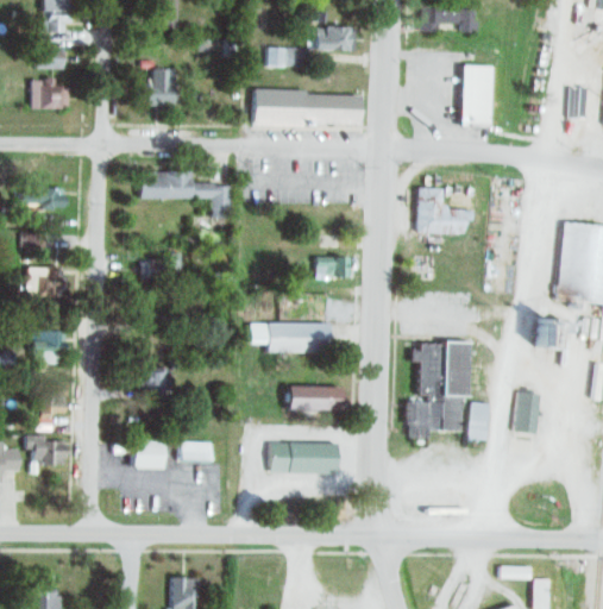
[(44,0),(45,33),(67,33),(67,23),(73,23),(71,0),(44,0)]
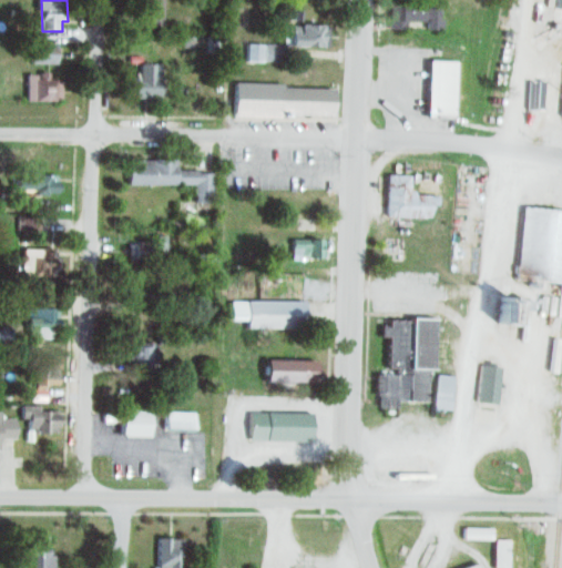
[(166,28),(166,0),(144,0),(144,28),(166,28)]
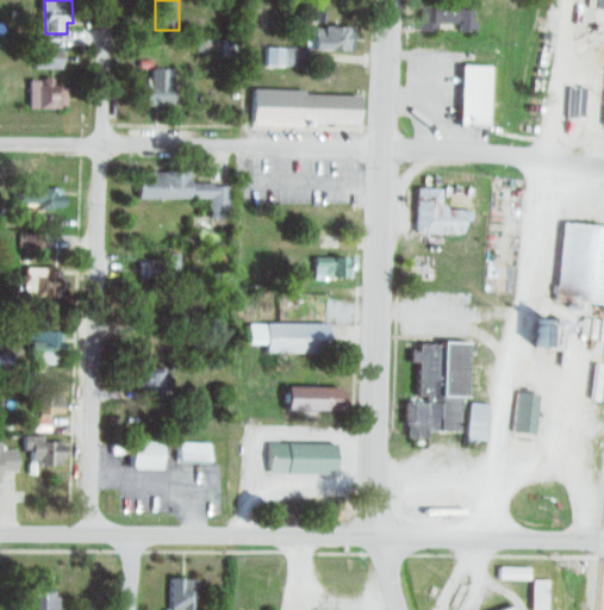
[(423,32),(441,32),(441,24),(464,24),(464,32),(478,32),(479,12),(460,12),(460,6),(423,6),(423,32)]
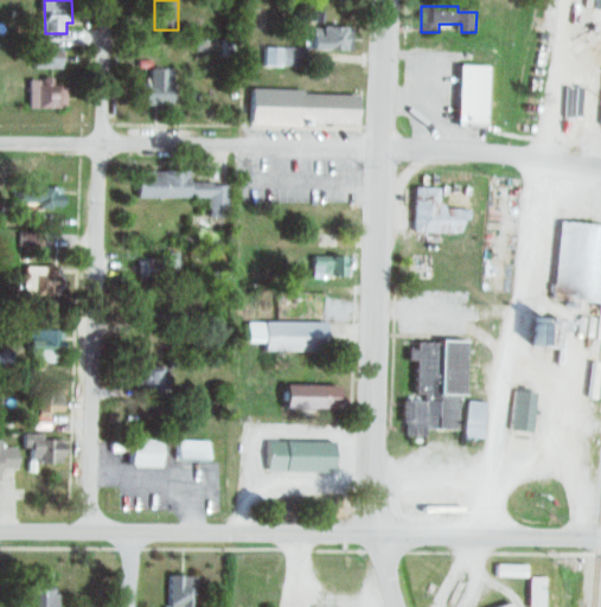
[(307,50),(353,51),(355,27),(307,26),(307,50)]
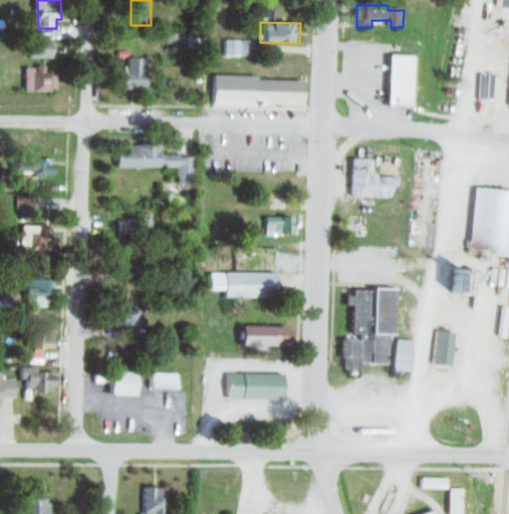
[(241,40),(226,40),(226,56),(241,57),(241,40)]
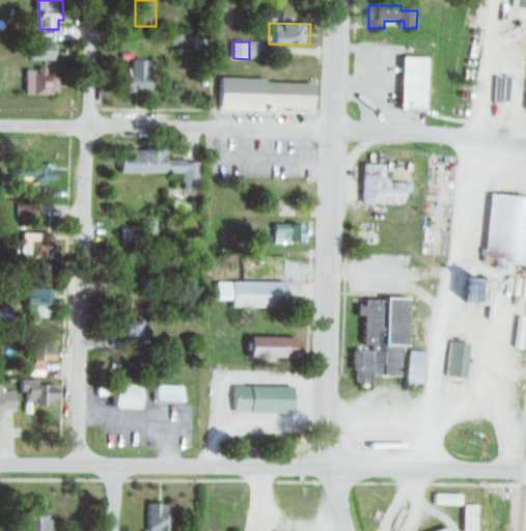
[(250,58),(268,58),(268,43),(250,42),(250,58)]
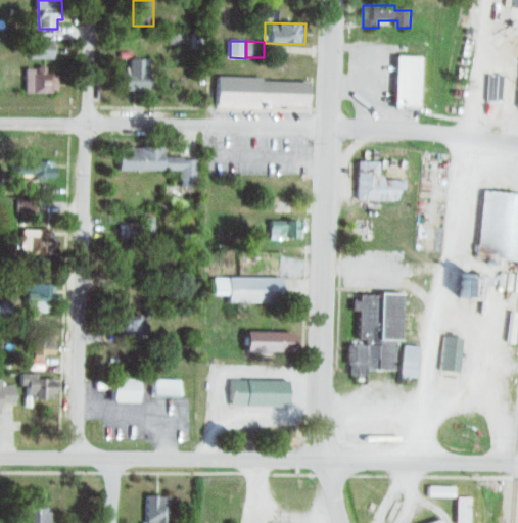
[(34,60),(56,60),(56,42),(34,42),(34,60)]
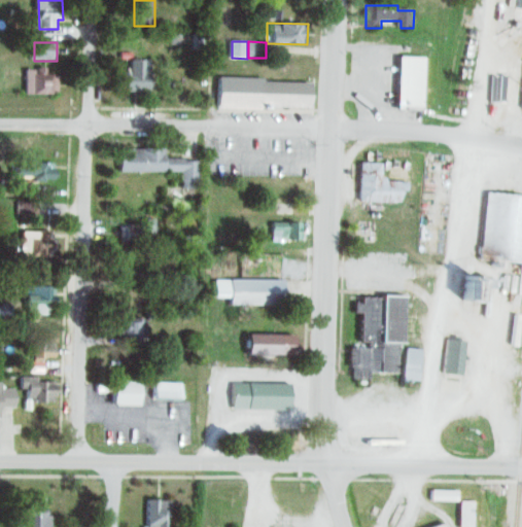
[(399,110),(426,111),(427,58),(402,57),(399,110)]
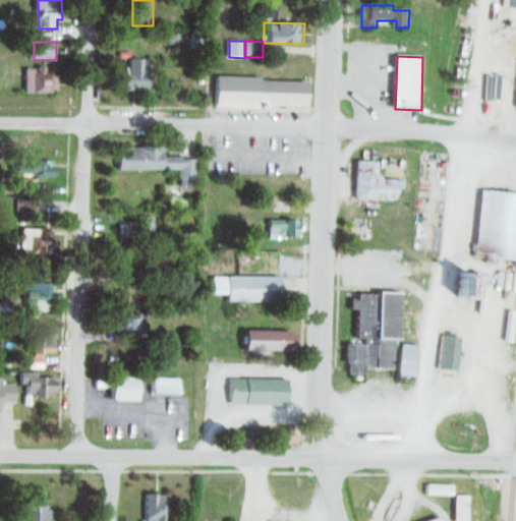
[(152,60),(132,59),(131,71),(119,71),(119,92),(151,93),(152,60)]
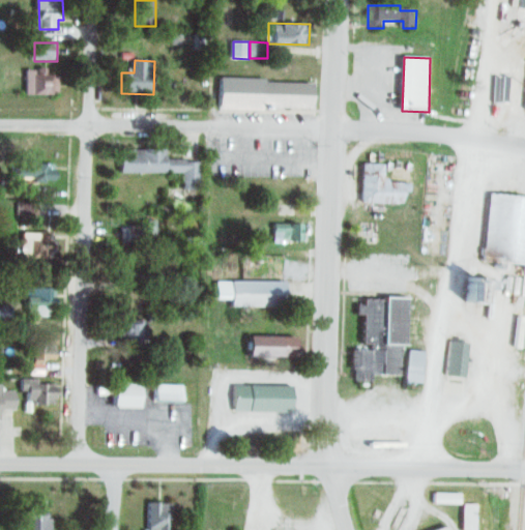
[(29,70),(29,95),(61,96),(62,76),(50,76),(50,68),(39,68),(39,70),(29,70)]
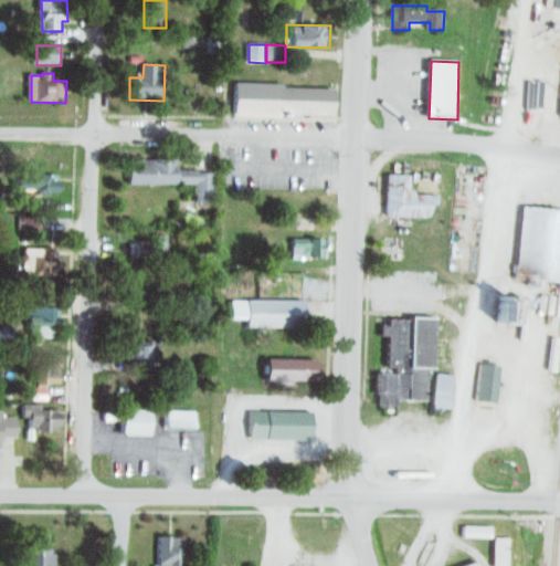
[(336,117),(337,87),(236,85),(236,115),(336,117)]
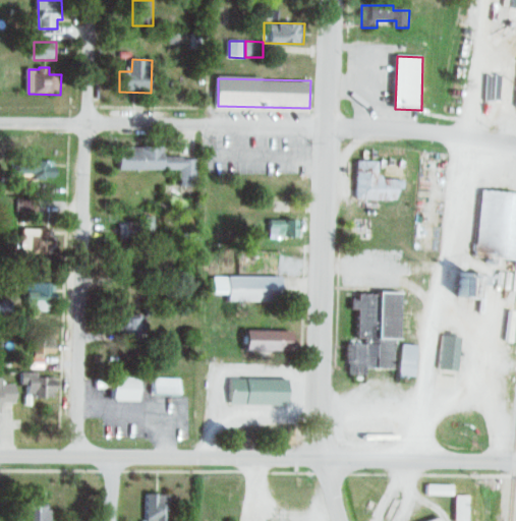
[(182,170),(182,186),(199,186),(199,158),(166,158),(166,148),(121,148),(121,170),(182,170)]
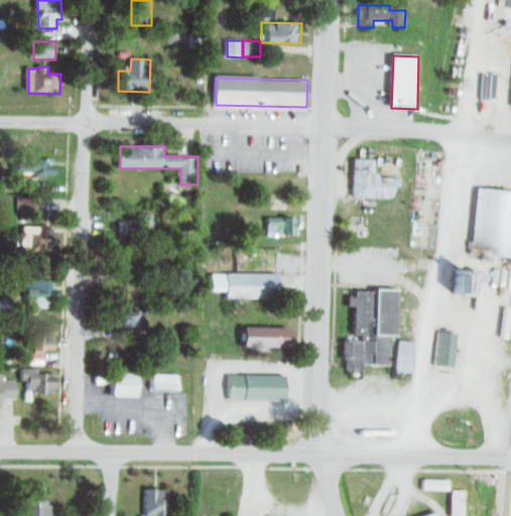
[(55,177),(55,160),(35,159),(35,155),(27,155),(25,176),(55,177)]
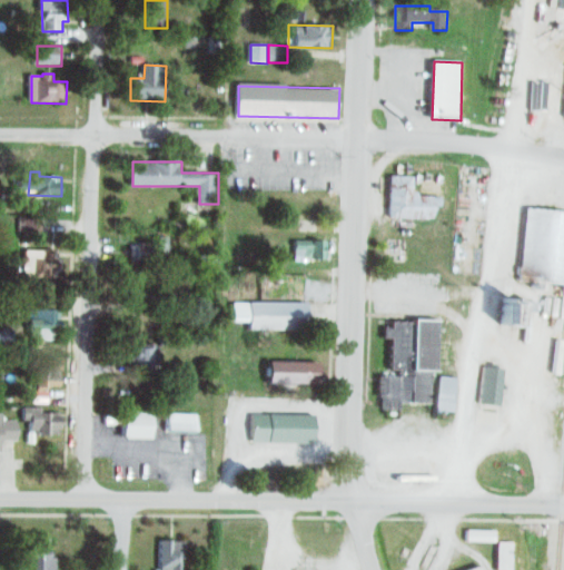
[(435,219),(435,206),(443,206),(443,195),(415,195),(415,177),(392,176),(391,219),(435,219)]
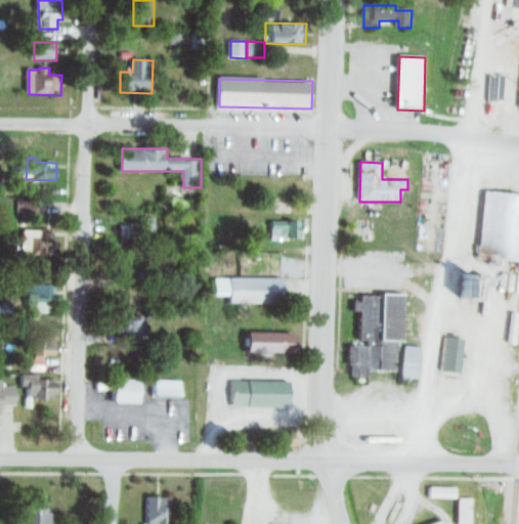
[(55,198),(55,185),(39,185),(39,197),(55,198)]
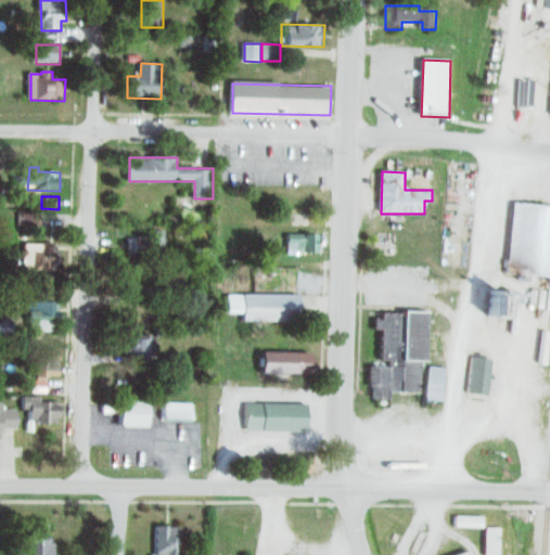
[(549,207),(514,204),(509,273),(549,276),(549,207)]
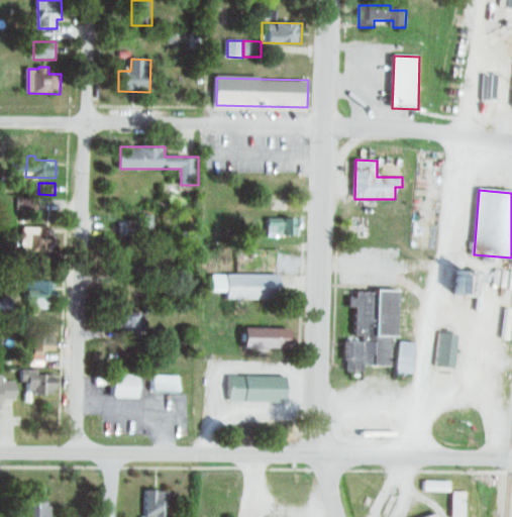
[(39,211),(40,197),(20,197),(20,210),(39,211)]
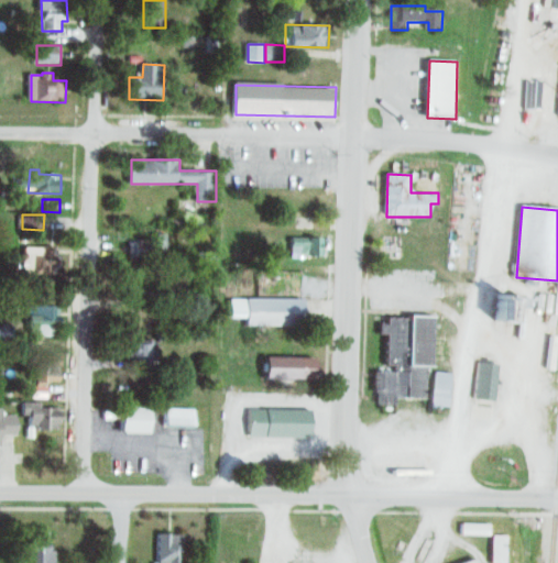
[(132,241),(131,257),(170,258),(170,234),(161,234),(161,242),(132,241)]
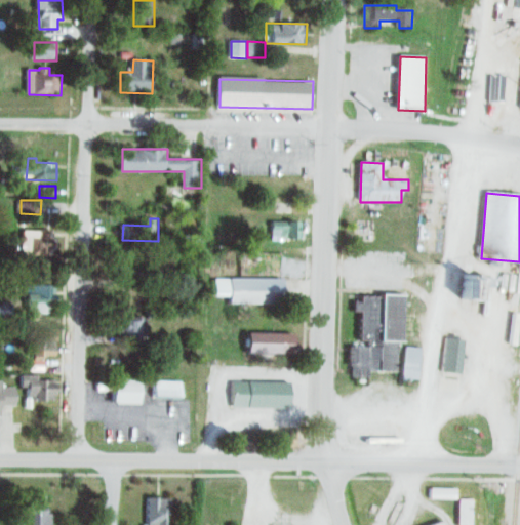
[(304,239),(304,223),(274,221),(274,238),(304,239)]
